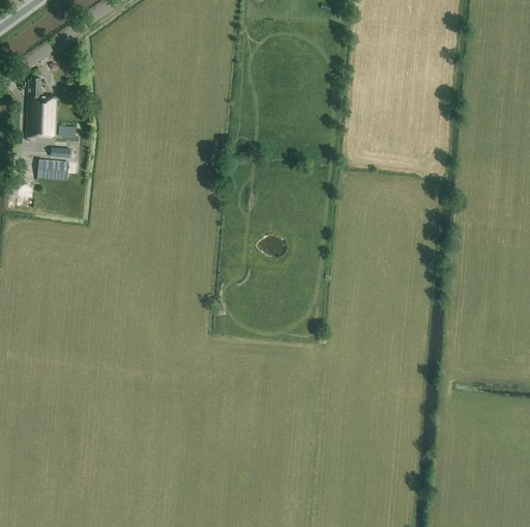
[(26,135),(55,136),(57,94),(41,93),(42,87),(39,87),(39,76),(31,75),(31,78),(29,78),(26,135)]
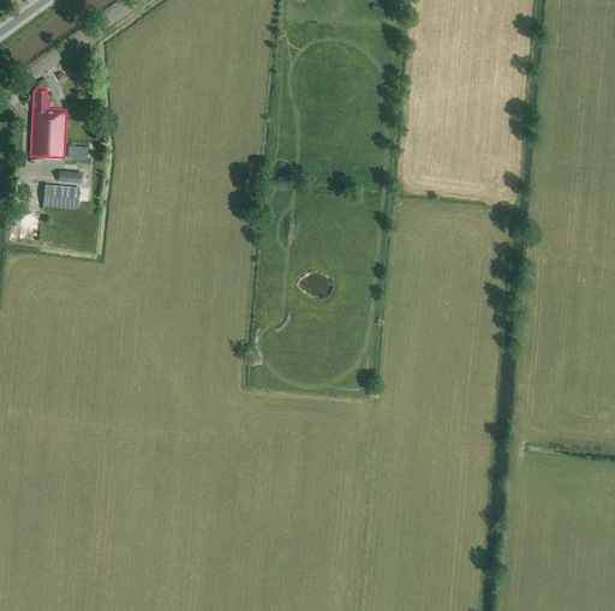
[(93,97),(79,99),(79,109),(93,108),(93,97)]
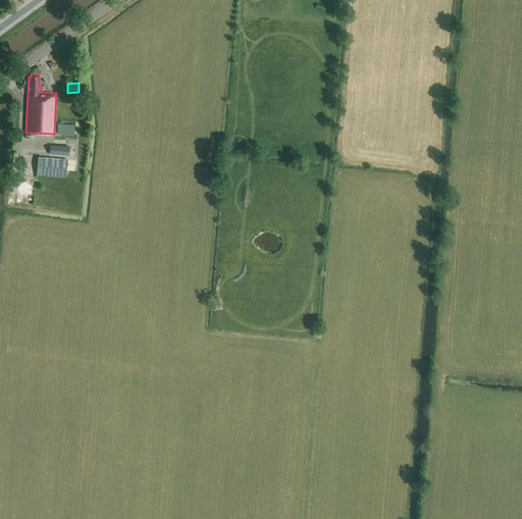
[(57,132),(74,132),(74,123),(58,122),(57,132)]
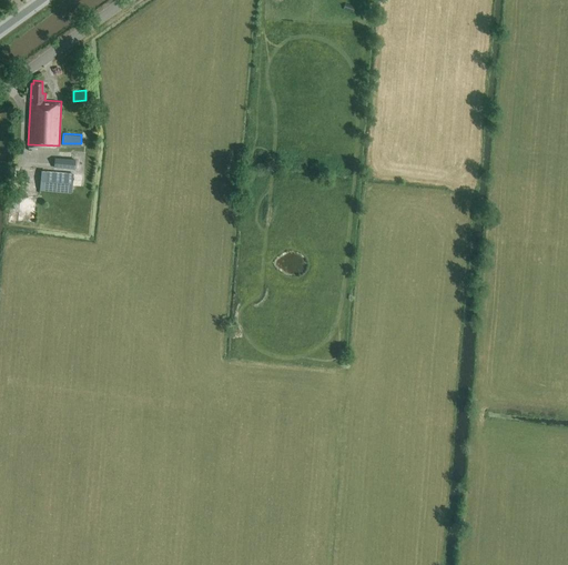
[(54,165),(74,168),(75,157),(56,155),(54,165)]
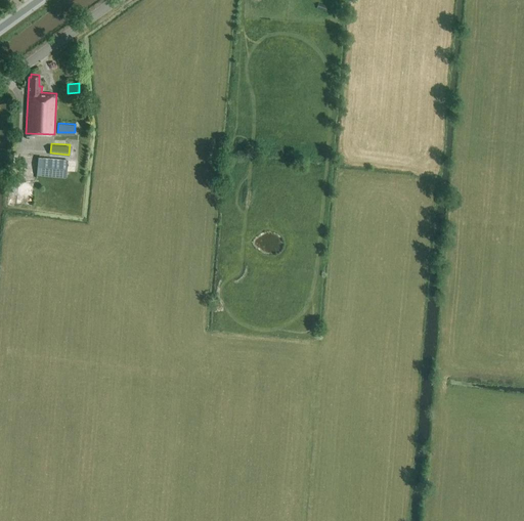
[(37,173),(67,175),(68,158),(38,156),(37,173)]
